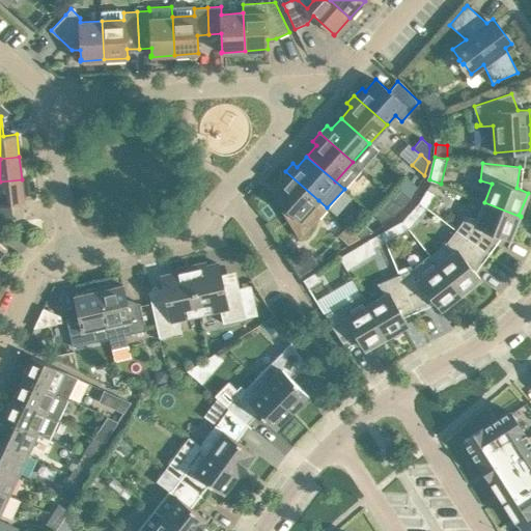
[(282,211),(300,238),(318,217),(310,210),(318,200),(285,171),(279,178),(283,183),(273,195),(286,206),(282,211)]
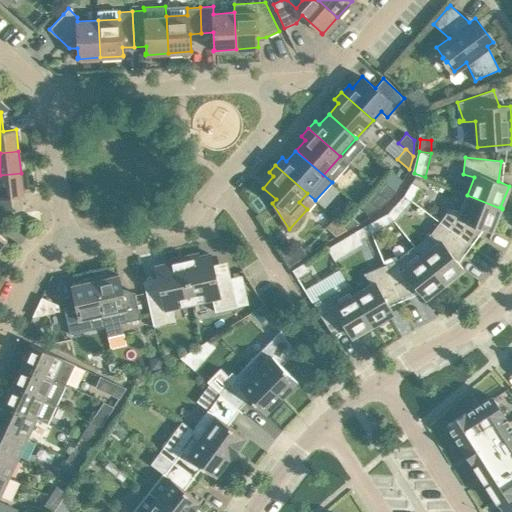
[(24,195),(21,173),(0,175),(0,212),(10,216),(13,213),(11,197),(24,195)]
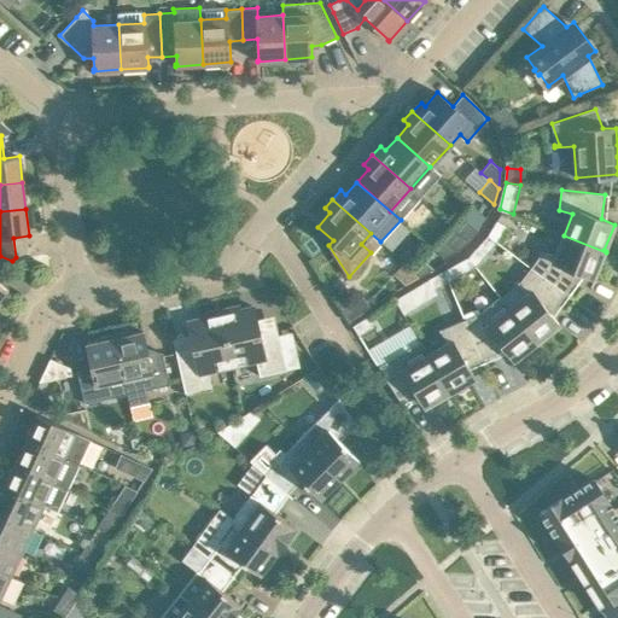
[(467,220),(458,231),(468,240),(478,229),(467,220)]
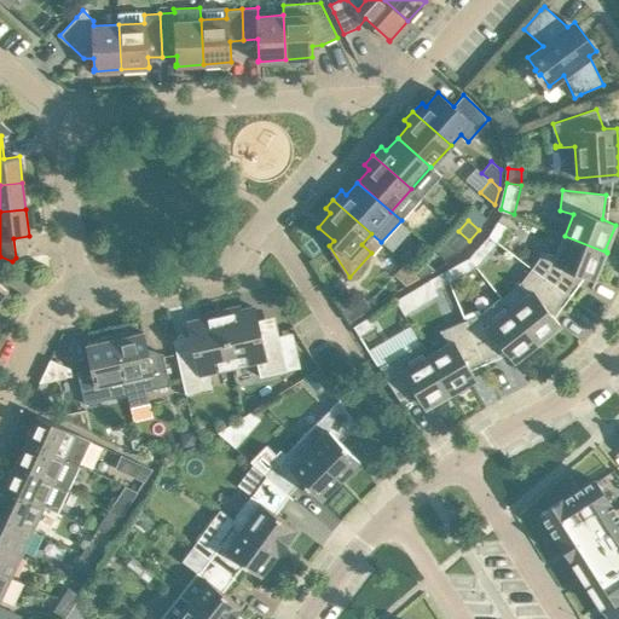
[(492,237),(499,244),(508,232),(498,227),(492,237)]
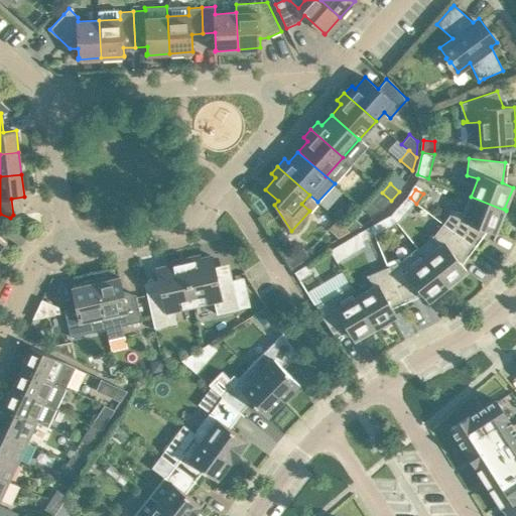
[(391,201),(382,192),(373,203),(381,210),(391,201)]
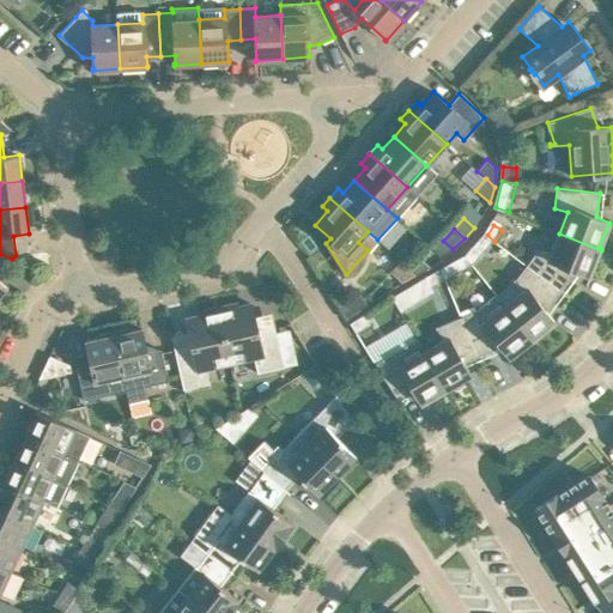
[(551,254),(538,248),(526,265),(560,291),(576,271),(588,275),(599,250),(600,250),(601,250),(559,234),(551,254)]
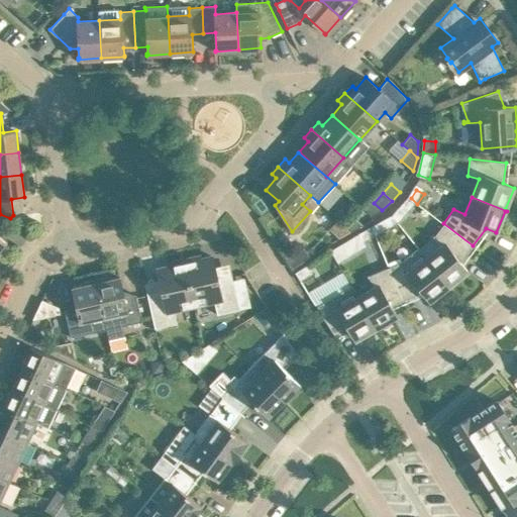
[(400,224),(417,204),(411,198),(395,218),(400,224)]
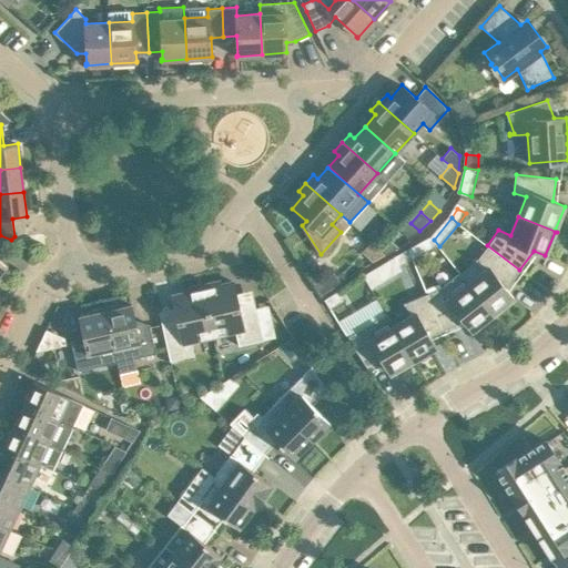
[(0,252),(11,240),(0,235),(0,273),(8,265),(0,259),(0,252)]
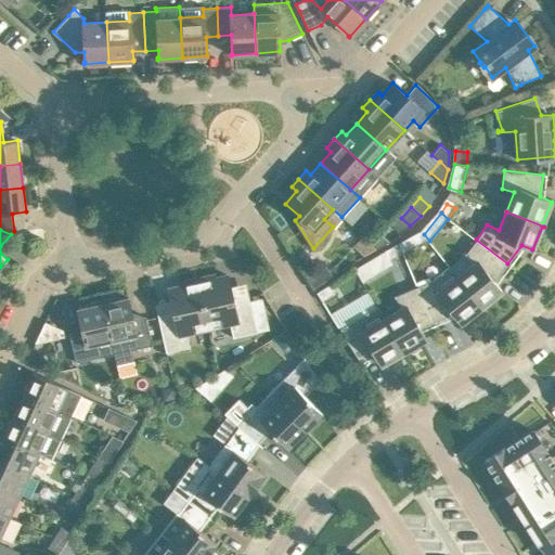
[(377,231),(369,242),(376,248),(389,242),(377,231)]
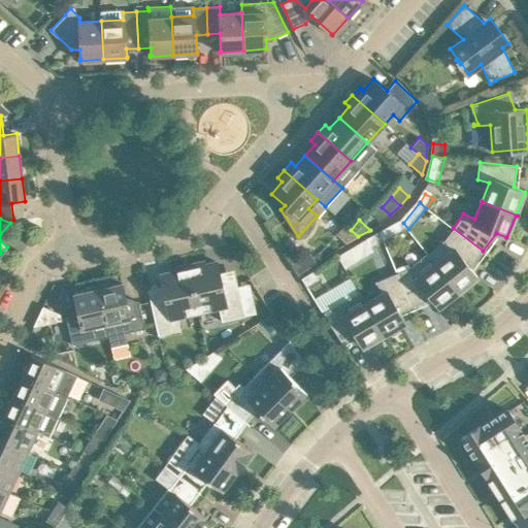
[(408,229),(403,223),(381,235),(385,243),(408,229)]
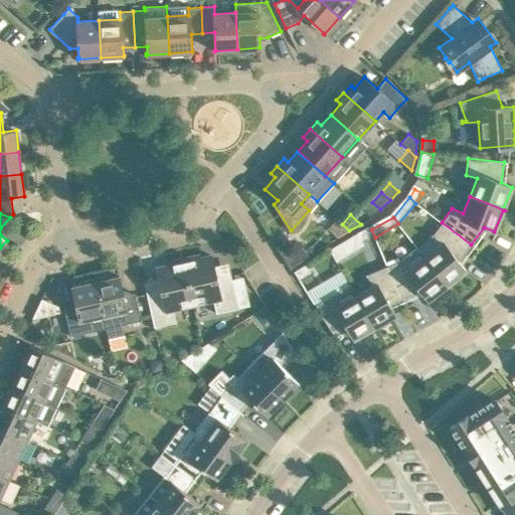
[(342,224),(337,220),(329,229),(338,237),(349,230),(342,224)]
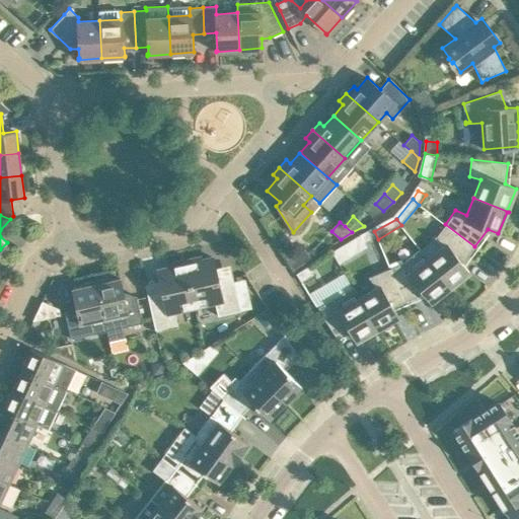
[(474,246),(445,224),(435,238),(443,246),(428,260),(451,289),(451,288),(451,287),(469,272),(462,263),(474,246)]
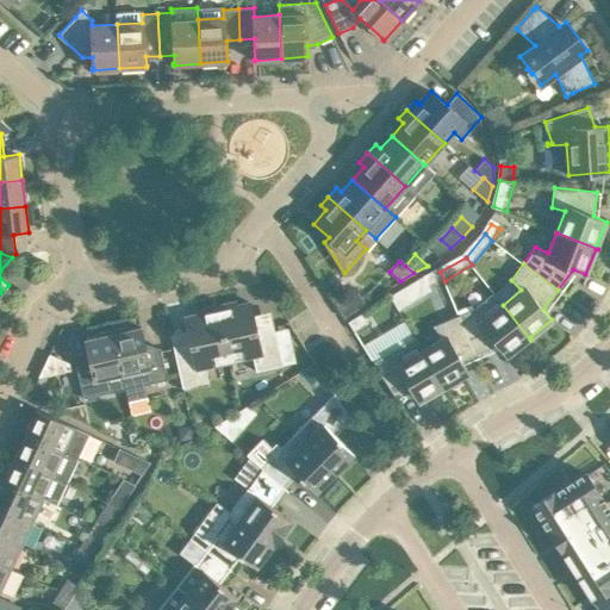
[(428,290),(444,281),(440,272),(424,280),(428,290)]
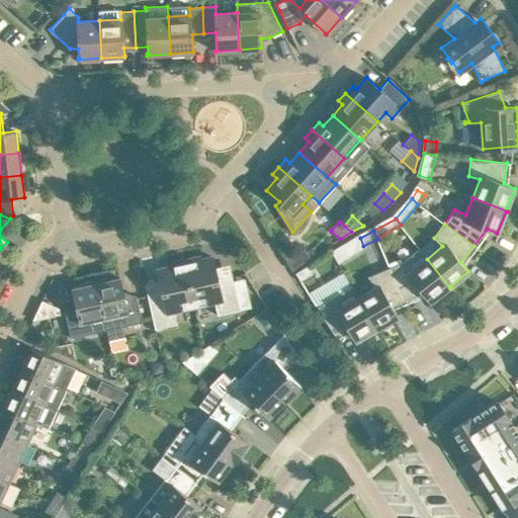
[(403,261),(390,267),(408,299),(423,292),(430,301),(448,287),(449,288),(450,288),(427,259),(419,249),(403,261)]
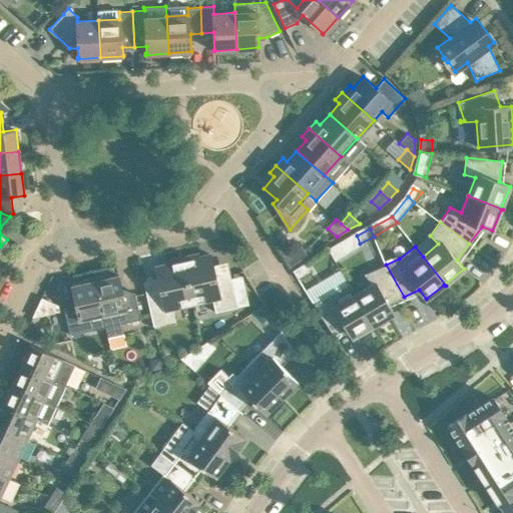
[(197,253),(182,257),(192,304),(212,299),(215,312),(237,307),(234,293),(229,274),(215,277),(210,254),(198,257),(197,253)]
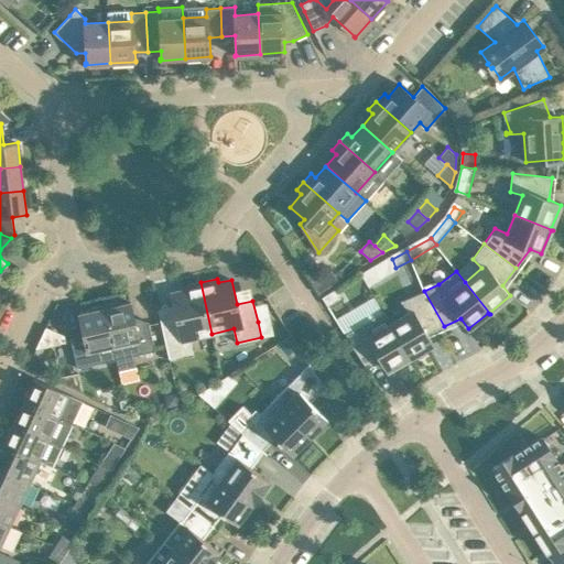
[(212,334),(201,282),(183,286),(184,290),(171,293),(176,317),(161,321),(169,358),(193,353),(190,338),(212,334)]
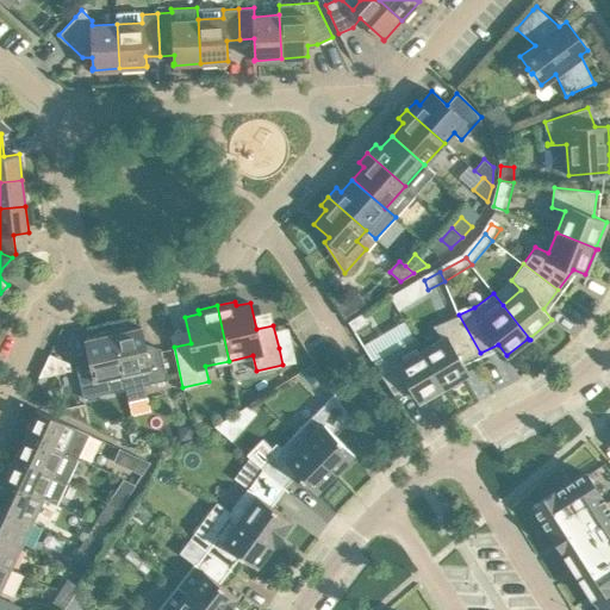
[(362,312),(348,322),(354,331),(368,322),(362,312)]
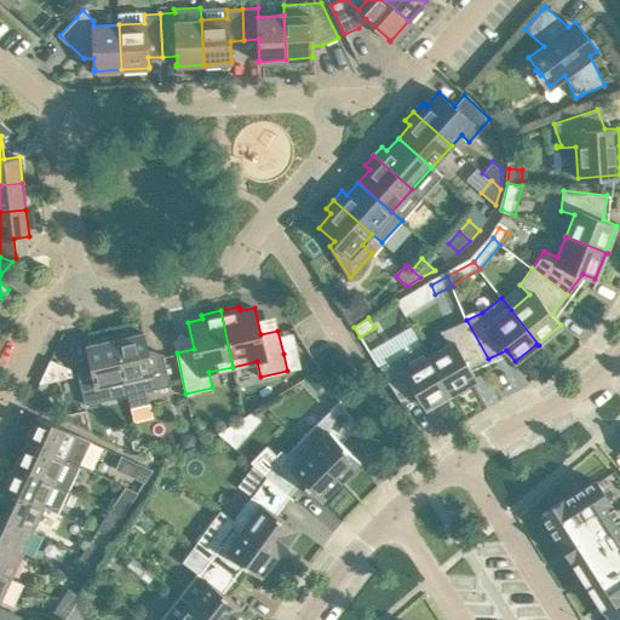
[(448,344),(430,355),(452,395),(453,394),(452,392),(476,378),(469,366),(488,359),(466,320),(440,331),(448,344)]
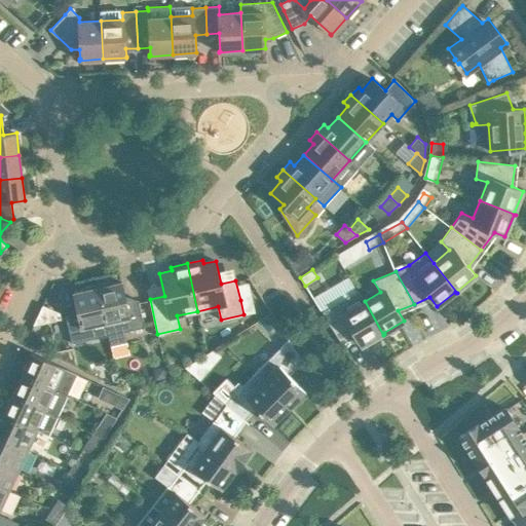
[(111,280),(97,284),(106,323),(111,345),(126,342),(124,331),(144,327),(143,320),(139,300),(126,302),(121,282),(112,284),(111,280)]
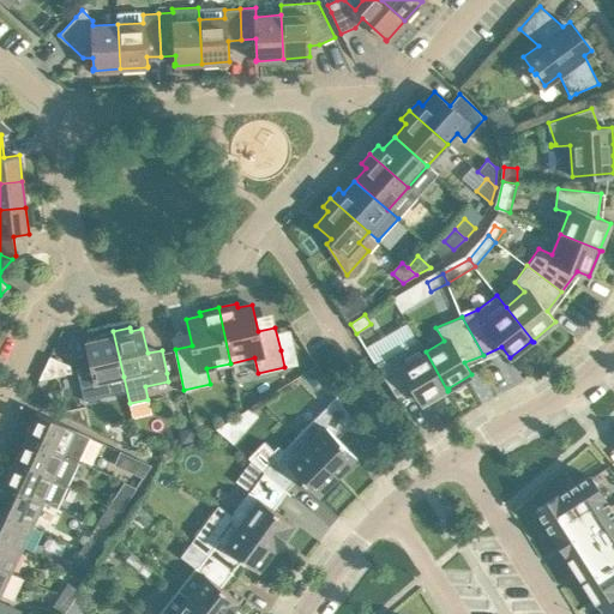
[(109,379),(124,377),(113,331),(96,335),(97,338),(85,342),(91,366),(77,369),(83,392),(84,401),(112,395),(109,379)]
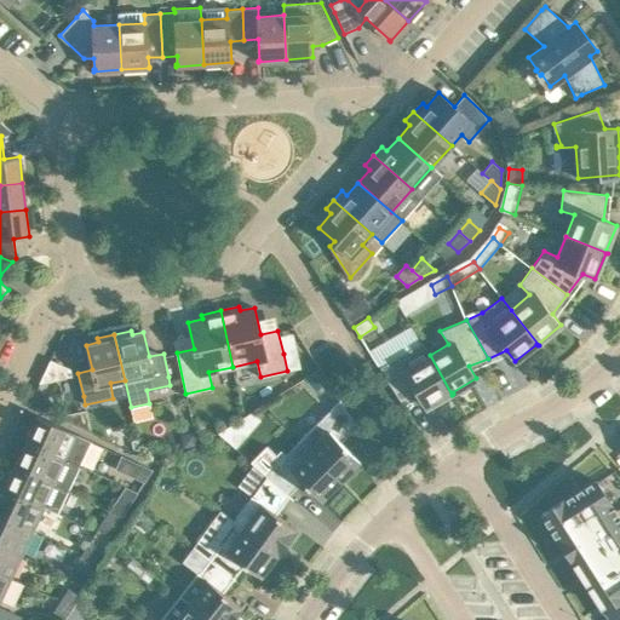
[(400,355),(379,367),(403,406),(419,396),(426,408),(451,394),(452,395),(430,355),(422,342),(400,355)]
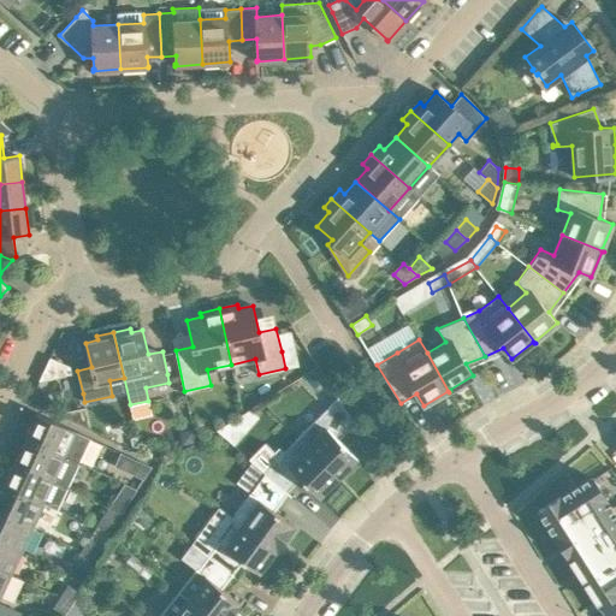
[(338,397),(297,437),(339,478),(359,458),(339,439),(354,425),(356,430),(357,428),(338,397)]
